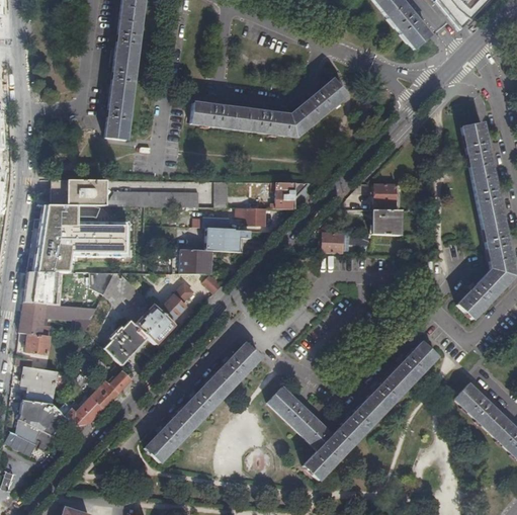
[(122,0),(105,136),(125,139),(143,0),(122,0)]
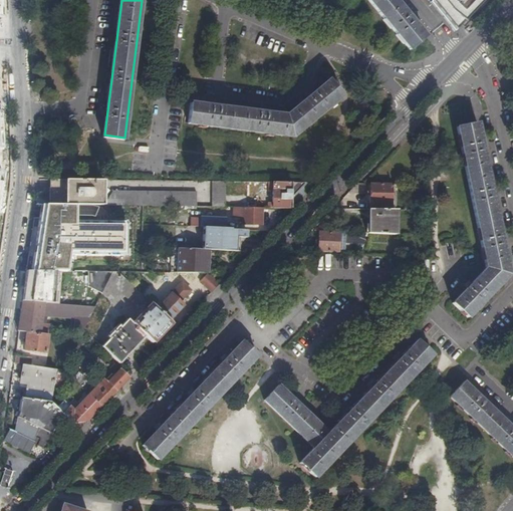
[(371,0),(393,25),(408,12),(398,0),(371,0)]
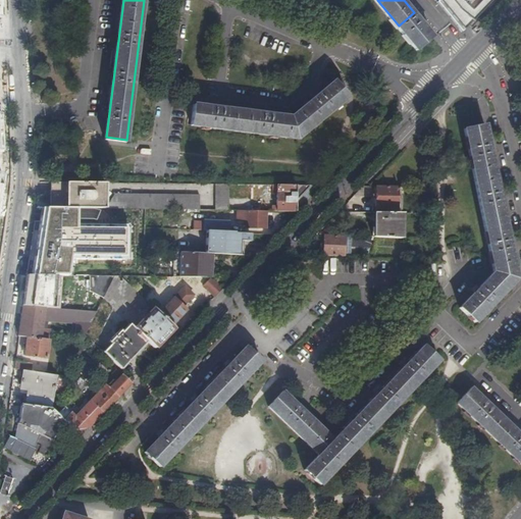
[(438,0),(461,27),(488,0),(438,0)]
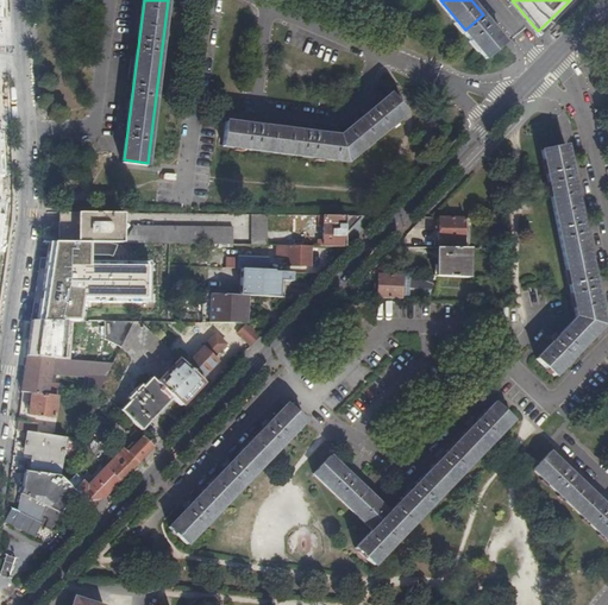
[(406,111),(392,93),(340,133),(227,120),(224,144),(348,159),(406,111)]
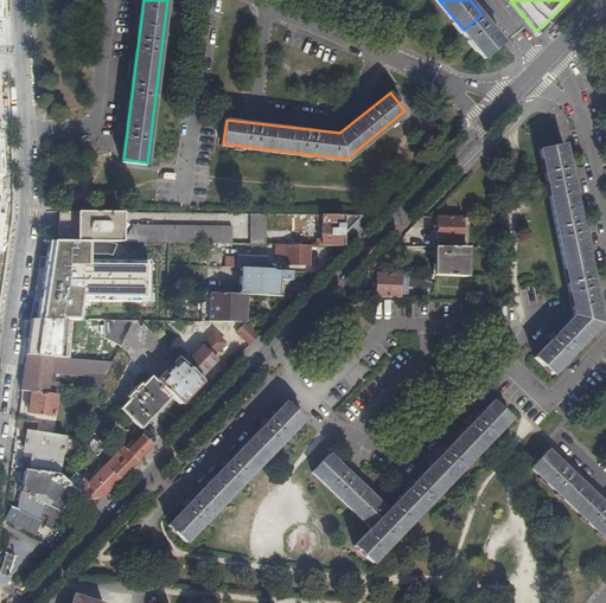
[(566,142),(542,147),(575,314),(536,355),(553,372),(601,321),(566,142)]
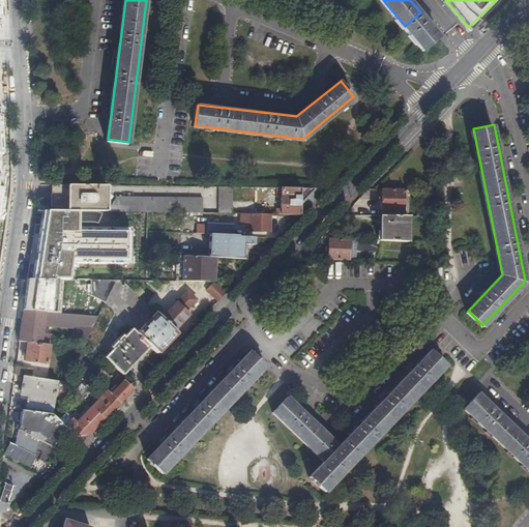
[(105,183),(53,182),(52,208),(105,209),(105,183)]
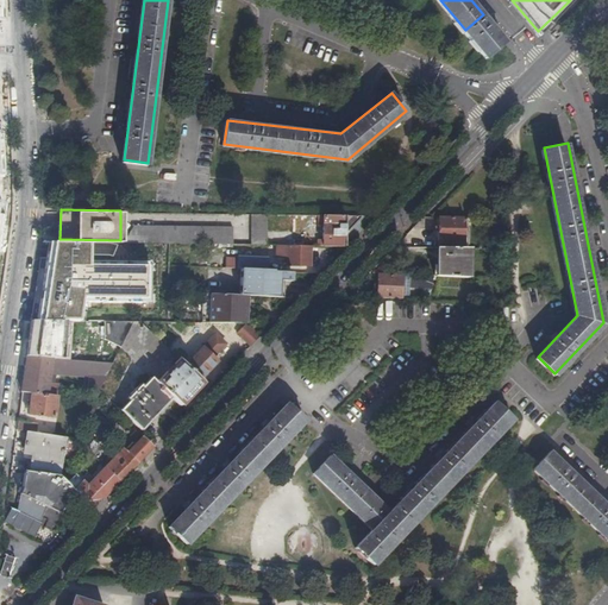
[(268,228),(268,213),(254,213),(252,243),(268,243),(268,228)]
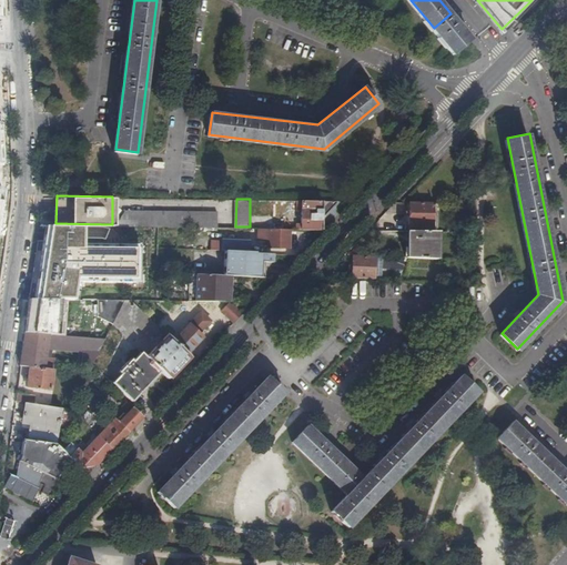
[(322,217),(338,200),(303,199),(302,222),(302,228),(323,228),(322,217)]
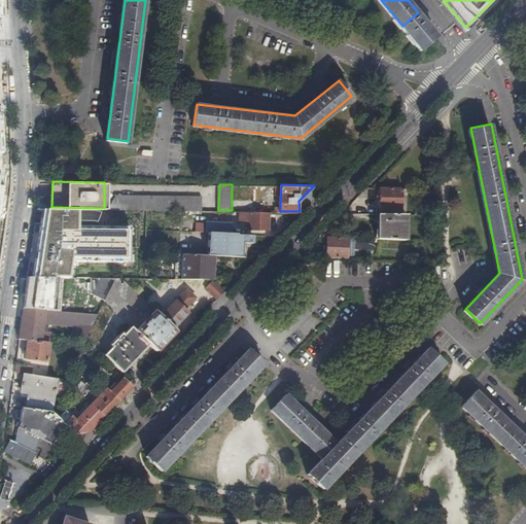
[(381,186),(381,212),(405,212),(406,186),(381,186)]
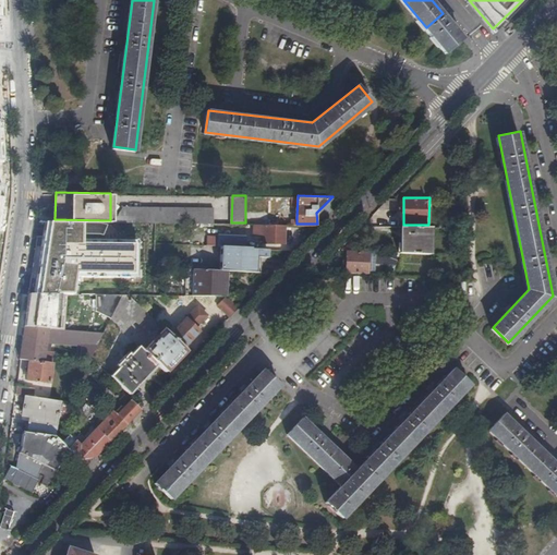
[(156,221),(215,222),(215,207),(123,205),(116,220),(156,221)]
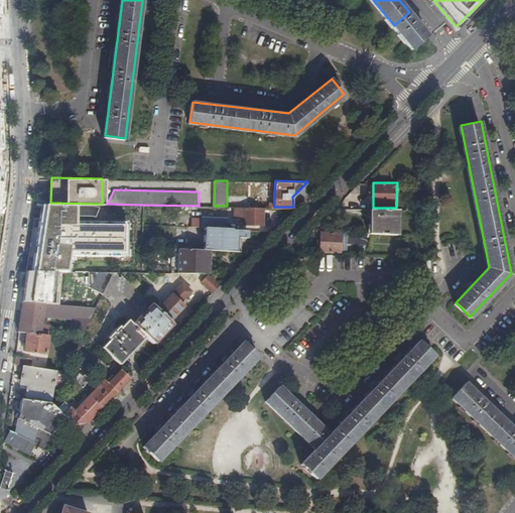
[(264,207),(259,207),(245,206),(245,222),(263,223),(264,207)]
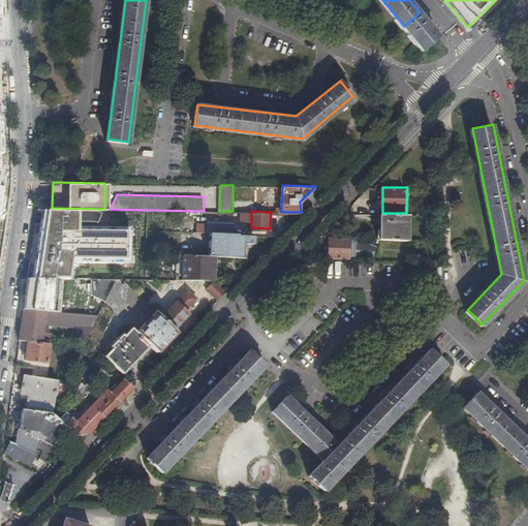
[(380,238),(406,239),(406,213),(382,213),(380,213),(380,238)]
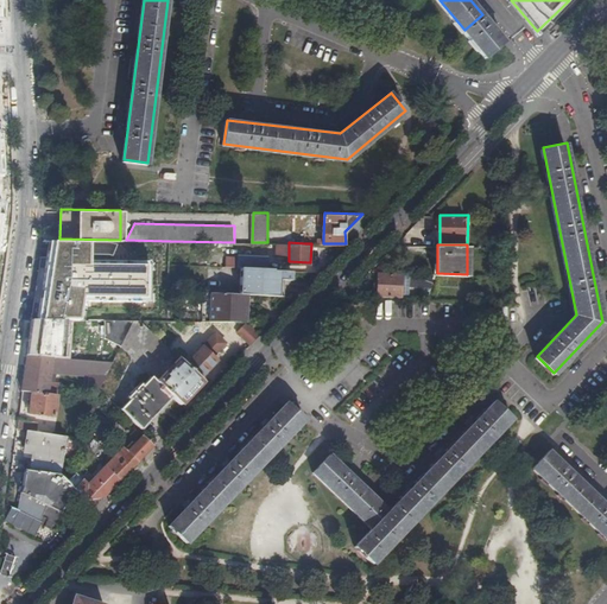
[(64,259),(63,268),(95,269),(95,259),(93,259),(93,248),(68,247),(68,259),(64,259)]
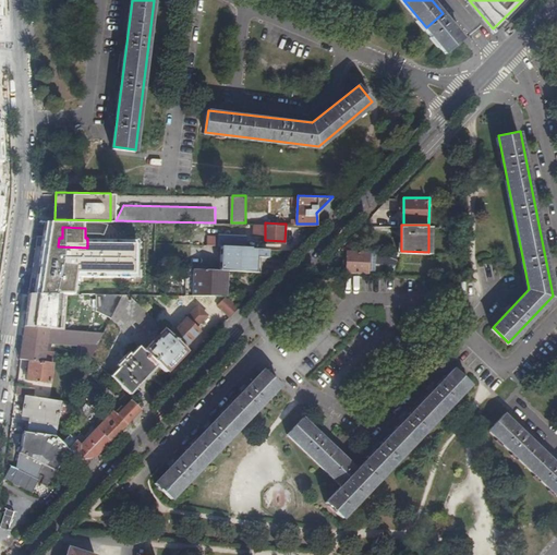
[(220,244),(245,245),(245,237),(218,236),(218,244),(220,244)]
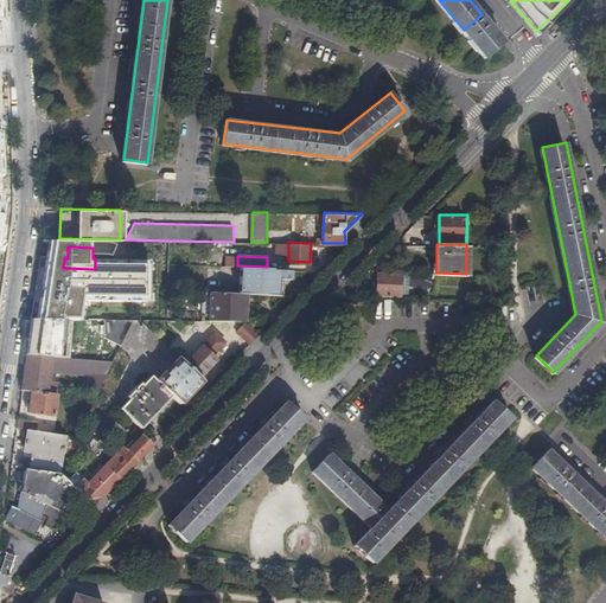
[(240,292),(247,293),(280,294),(281,277),(292,277),(293,269),(274,269),(274,267),(267,267),(240,265),(240,292)]
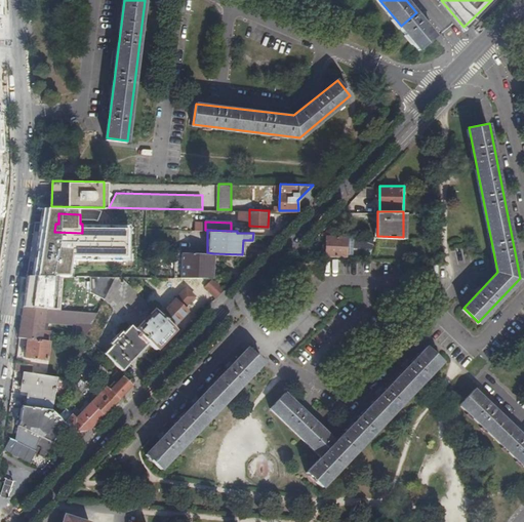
[(53,232),(42,232),(42,251),(63,251),(71,251),(71,233),(66,233),(53,232)]
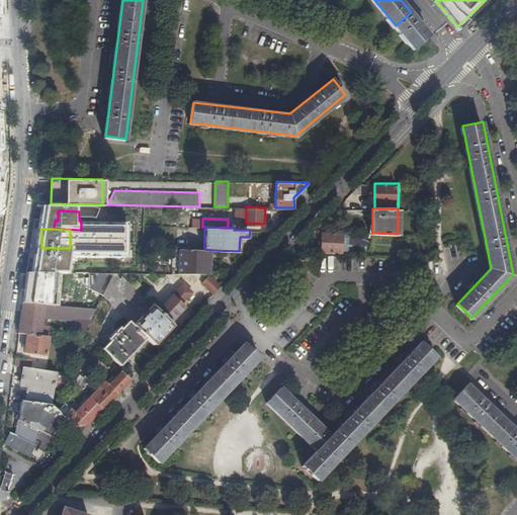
[(346,232),(342,232),(342,233),(322,232),(322,250),(341,251),(342,234),(346,234),(346,232)]
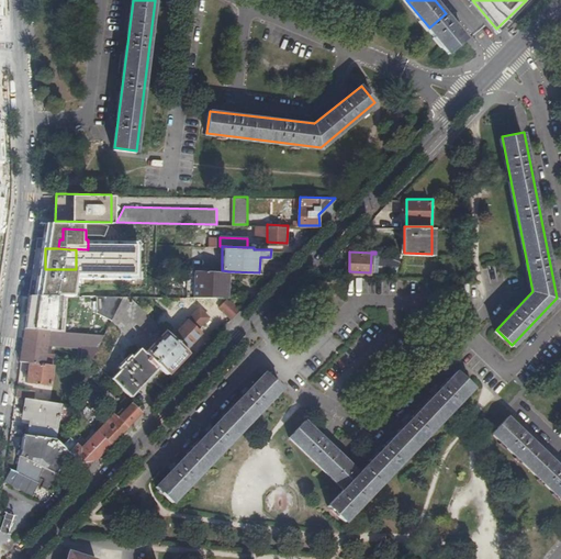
[(67,269),(45,269),(44,288),(66,288),(67,269)]
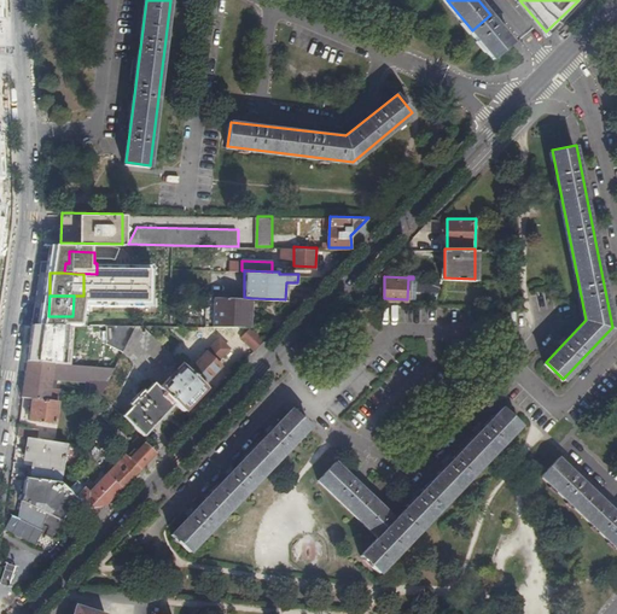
[(214,326),(250,326),(251,298),(244,297),(215,296),(214,326)]
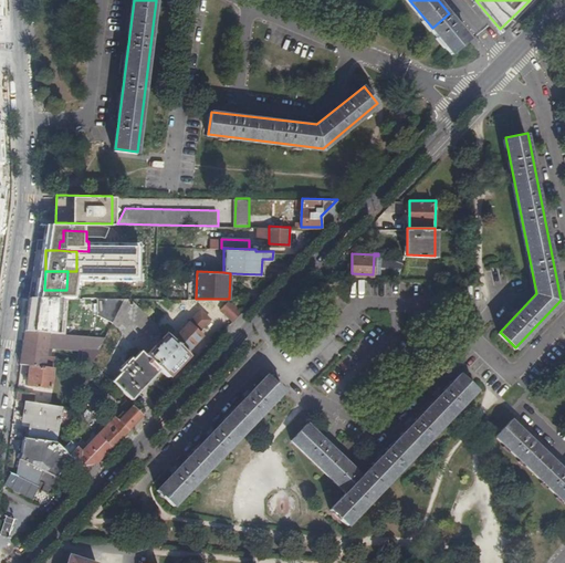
[(98,294),(98,281),(82,282),(83,294),(98,294)]
